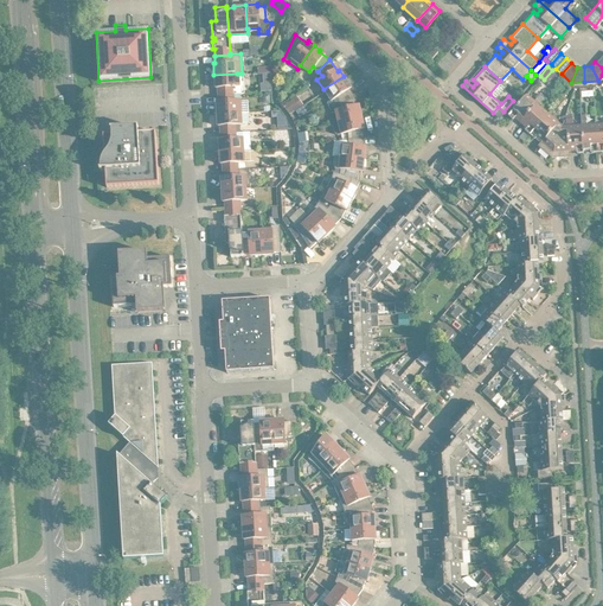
[(217,87),(217,94),(232,93),(243,91),(242,74),(238,74),(237,74),(213,75),(215,87),(217,87)]
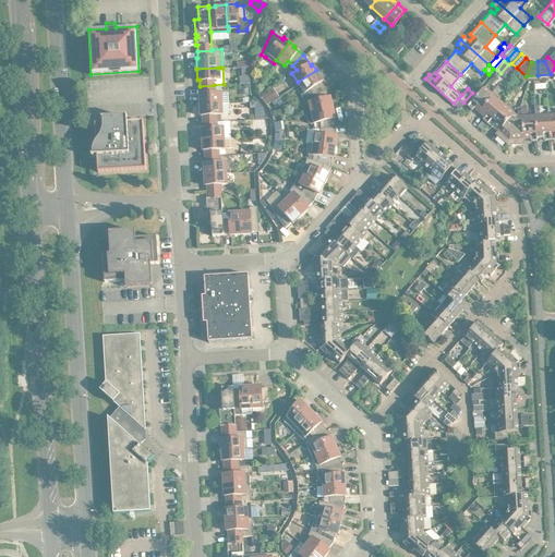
[(300,94),(302,97),(325,87),(318,76),(320,76),(316,70),(298,82),(303,92),(300,94)]
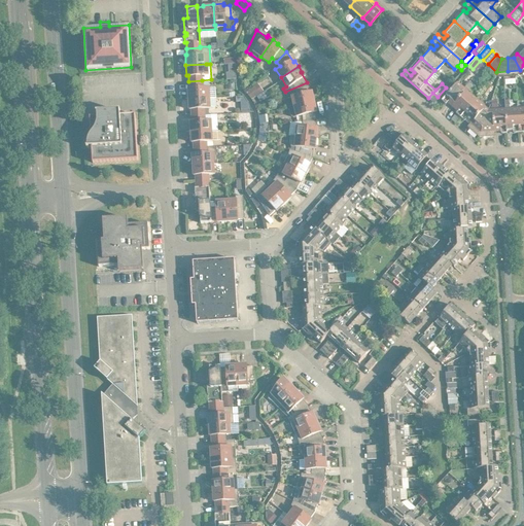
[(187,88),(188,98),(208,96),(208,85),(202,86),(202,80),(188,81),(189,88),(187,88)]
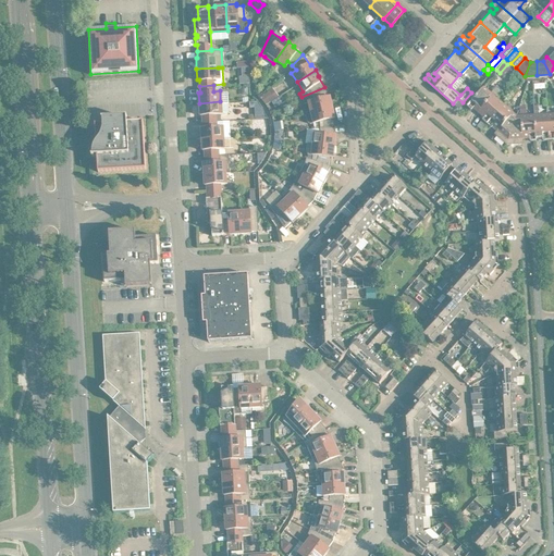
[(471,107),(477,111),(499,87),(495,85),(490,91),(482,85),(465,104),(470,109),(471,107)]
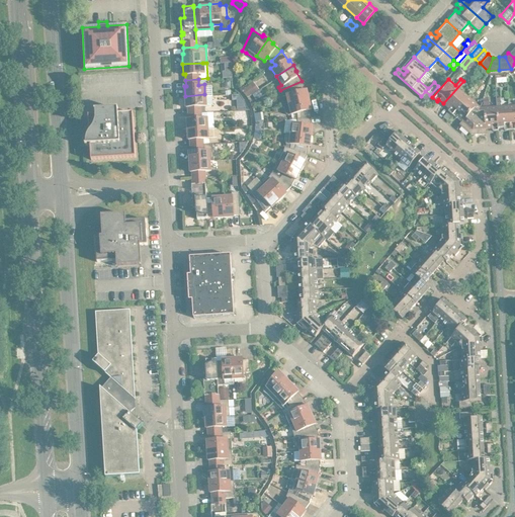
[(252,80),(241,89),(246,96),(257,89),(258,88),(252,80)]
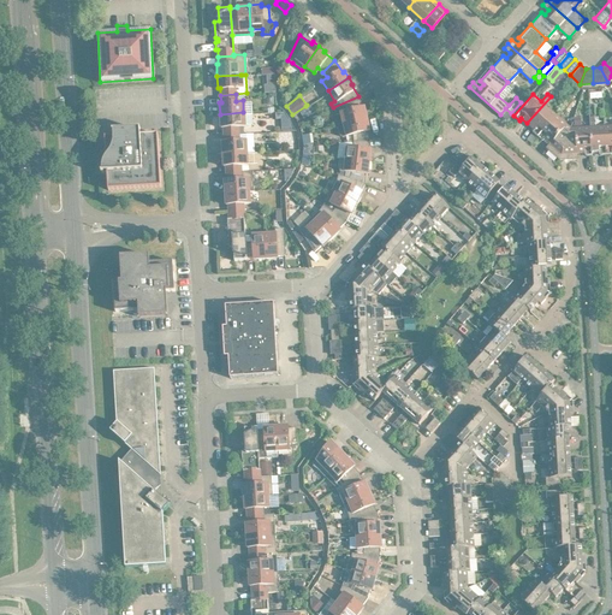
[(339,111),(342,123),(366,117),(364,110),(362,111),(358,96),(333,107),(334,112),(339,111)]
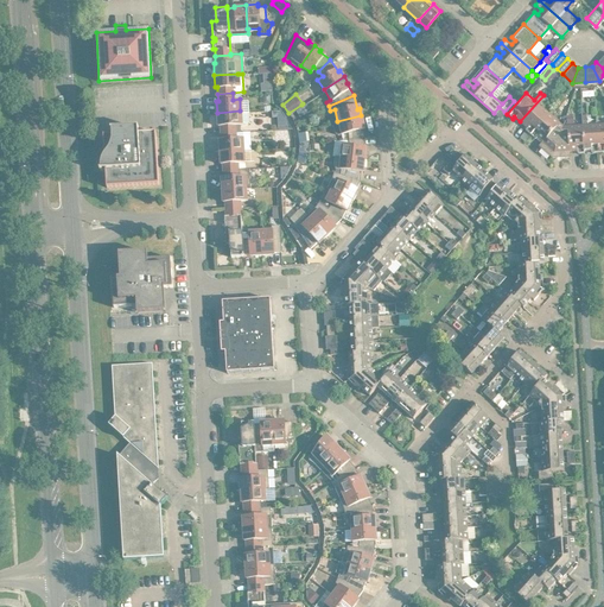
[(525,130),(529,133),(548,112),(541,106),(547,99),(544,95),(520,121),(527,127),(525,130)]
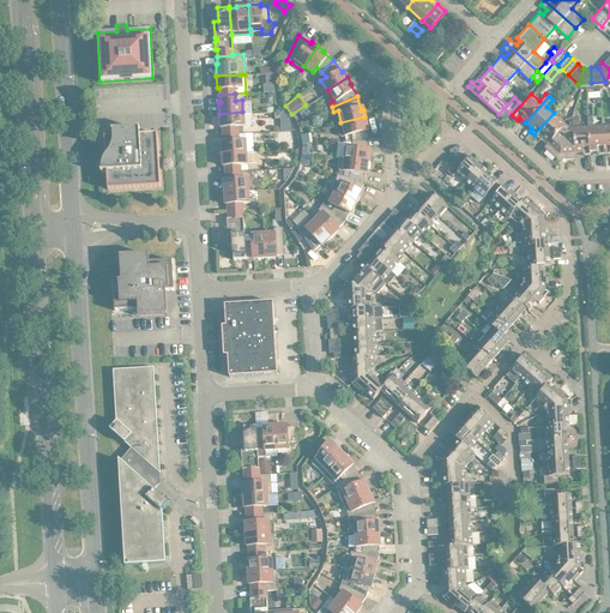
[(567,96),(559,106),(563,110),(572,101),(567,96)]
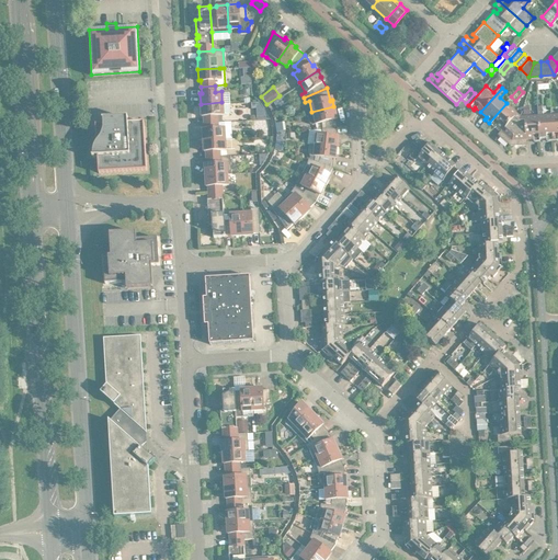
[(203,115),(203,122),(217,121),(216,114),(223,113),(221,102),(201,104),(201,115),(203,115)]
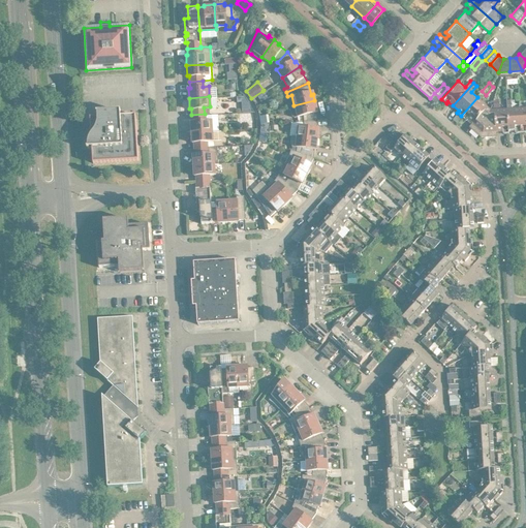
[(468,125),(480,136),(489,109),(477,97),(461,116),(464,119),(466,117),(471,122),(468,125)]
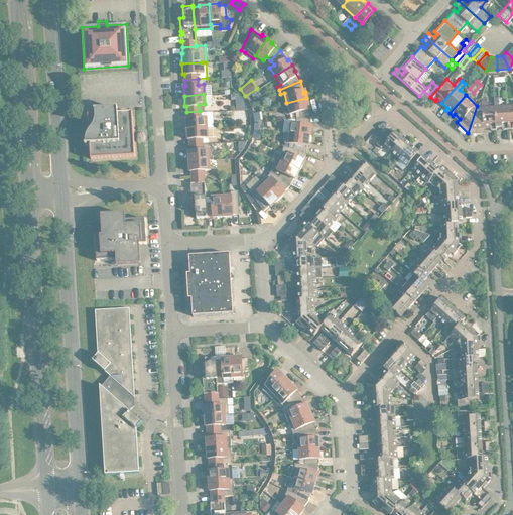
[(493,97),(493,105),(494,105),(495,126),(502,126),(502,128),(507,128),(505,104),(497,105),(497,97),(493,97)]
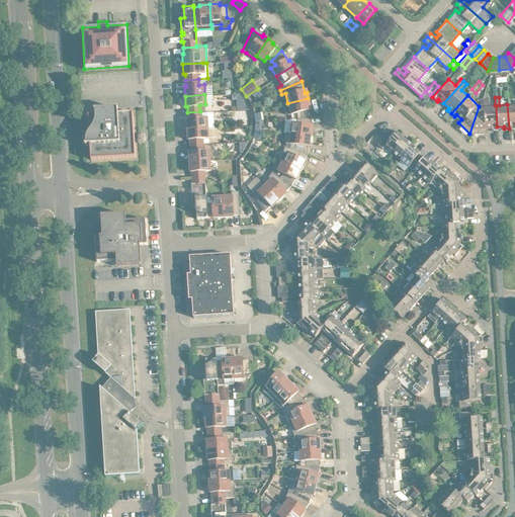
[(295,111),(296,117),(311,116),(308,105),(310,104),(308,98),(287,103),(283,104),(284,111),(287,113),(290,112),(290,113),(295,111)]
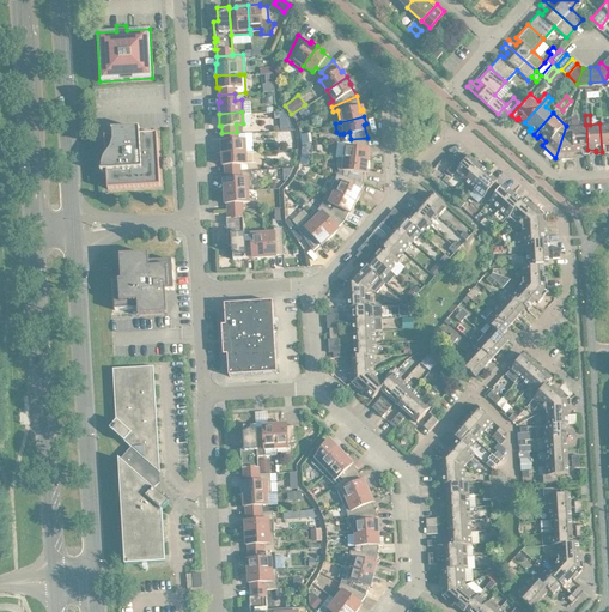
[(566,126),(555,158),(573,157),(573,151),(582,151),(582,153),(588,153),(588,150),(586,125),(585,125),(566,126)]
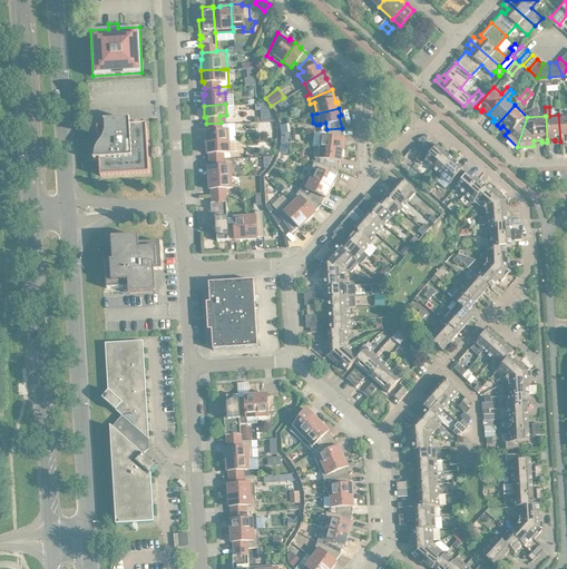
[(104,125),(96,125),(99,174),(148,172),(145,123),(129,123),(128,118),(103,119),(104,125)]
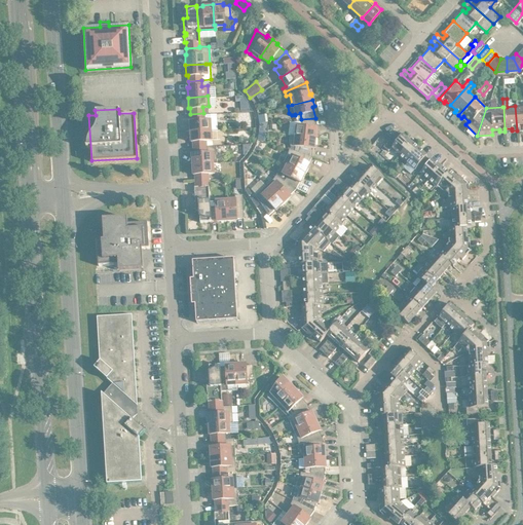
[(189,120),(189,130),(210,128),(210,118),(203,119),(203,113),(190,114),(191,120),(189,120)]
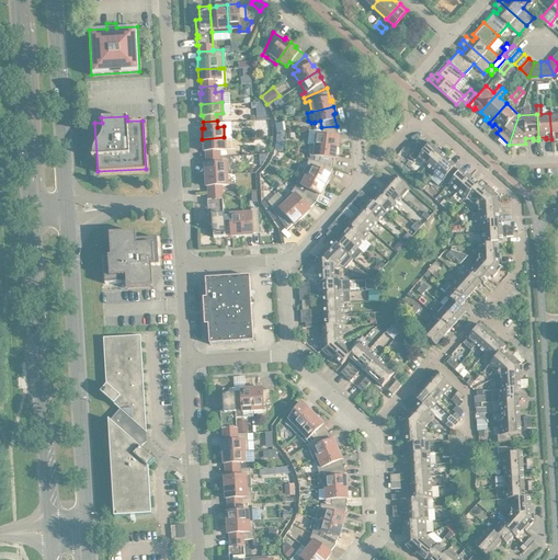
[(283,121),(274,122),(275,130),(284,129),(283,121)]
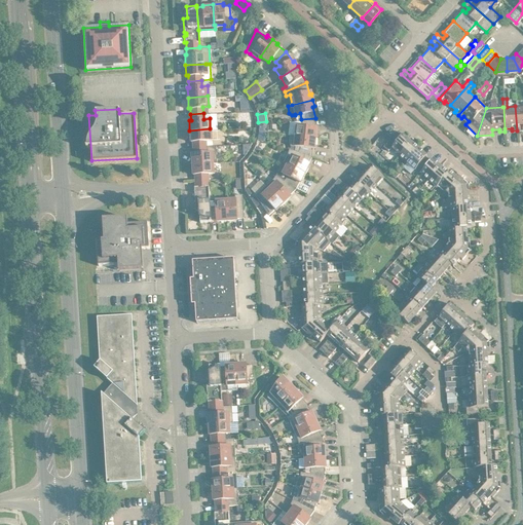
[(295,124),(294,135),(314,137),(315,130),(313,130),(315,118),(301,119),(301,125),(295,124)]
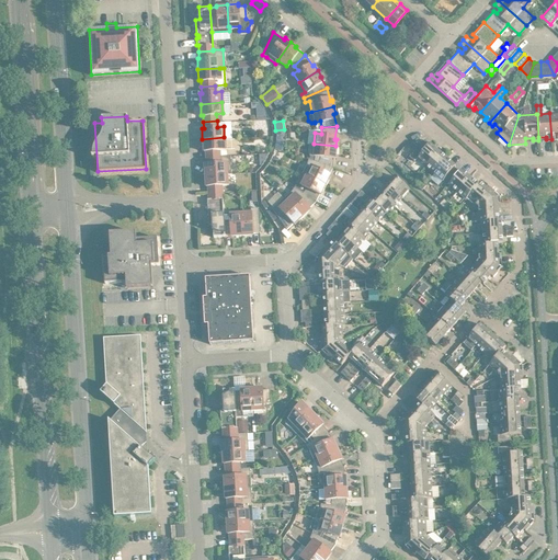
[(205,149),(205,156),(219,156),(219,155),(218,149),(225,148),(224,137),(202,139),(203,150),(205,149)]
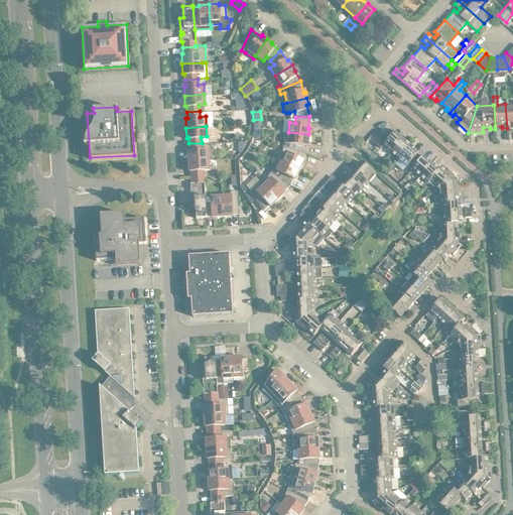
[(388,151),(389,152),(402,137),(394,130),(394,131),(389,127),(383,134),(379,138),(375,142),(380,147),(382,144),(389,150),(388,151)]
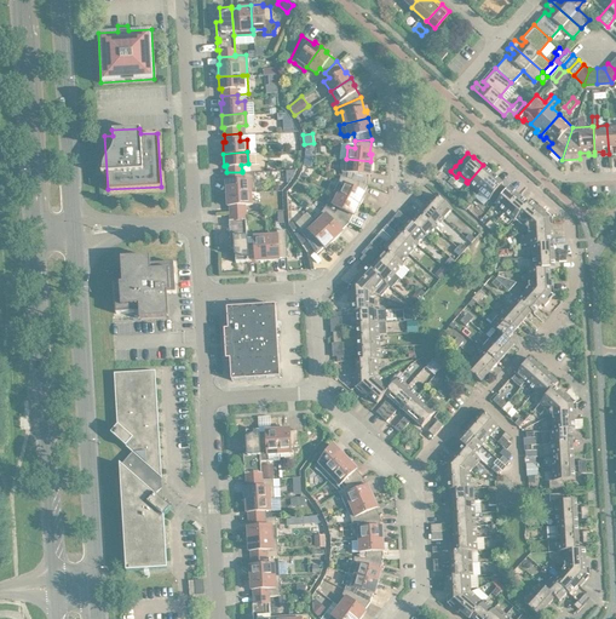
[(454,156),(450,161),(455,166),(460,161),(454,156)]
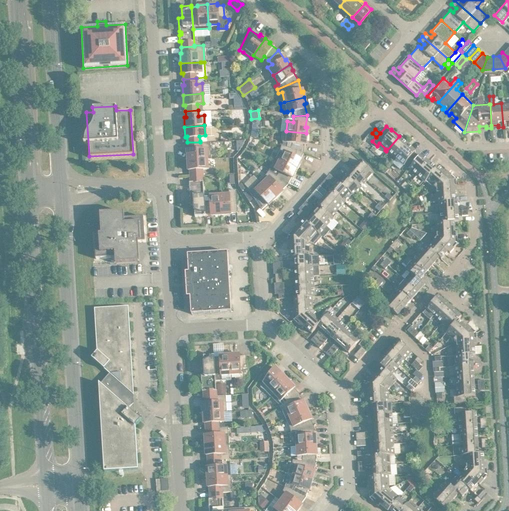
[(291,141),(289,146),(289,147),(303,151),(304,139),(306,139),(306,133),(286,131),(281,130),(280,139),(281,140),(291,141)]
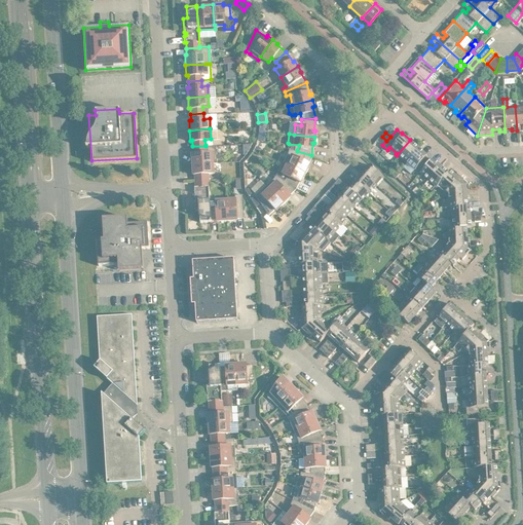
[(404,161),(405,162),(417,147),(410,140),(397,155),(398,156),(399,155),(405,160),(404,161)]
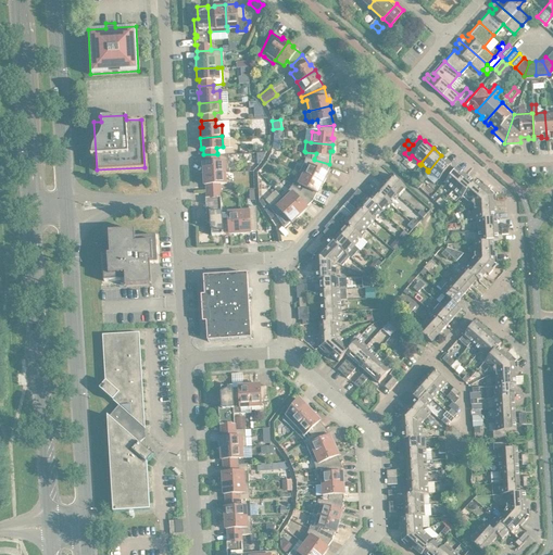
[(202,172),(225,171),(225,172),(228,171),(227,153),(217,153),(217,154),(203,154),(203,161),(202,162),(202,172)]
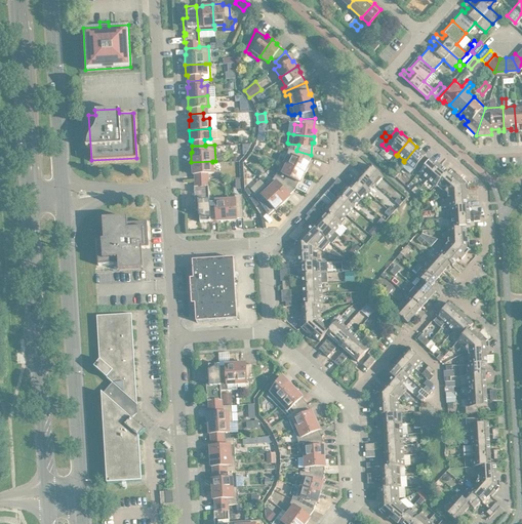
[(416,147),(404,162),(405,161),(413,167),(425,154),(416,147)]
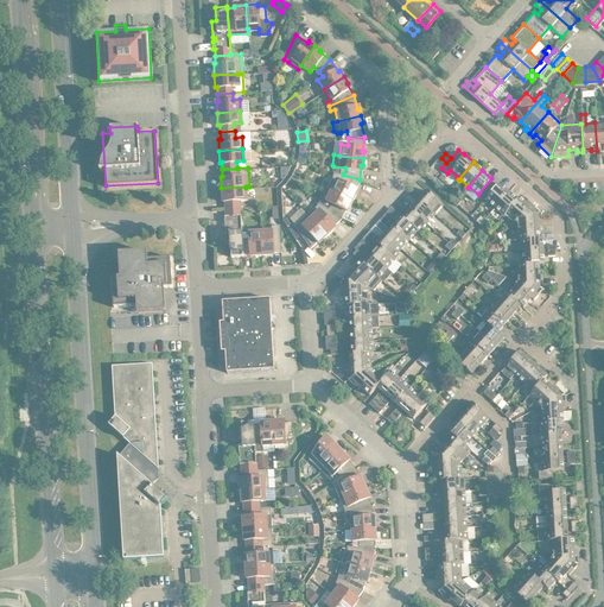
[(325,188),(330,189),(351,200),(355,193),(353,191),(360,179),(343,175),(343,174),(332,171),(331,177),(325,188)]
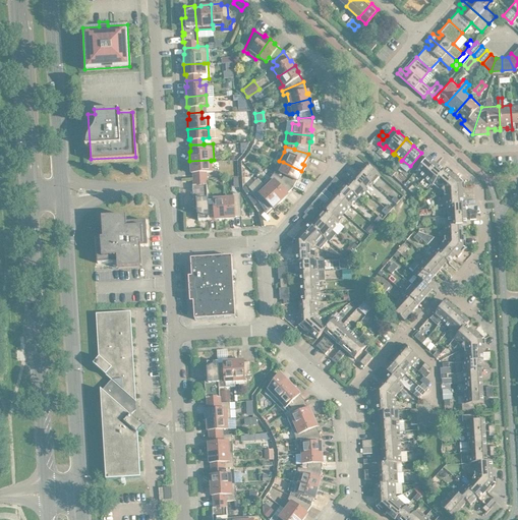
[(421,177),(422,178),(436,163),(427,156),(415,169),(422,176),(421,177)]
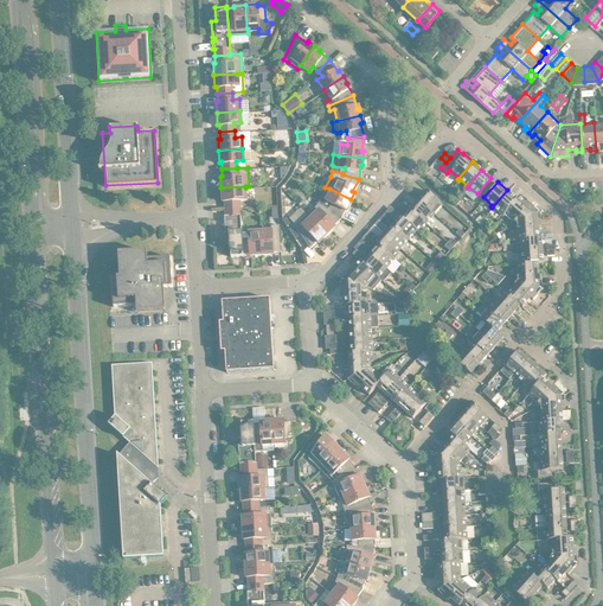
[(224,199),(224,206),(239,206),(238,199),(245,198),(245,187),(245,186),(220,187),(222,201),(224,199)]
